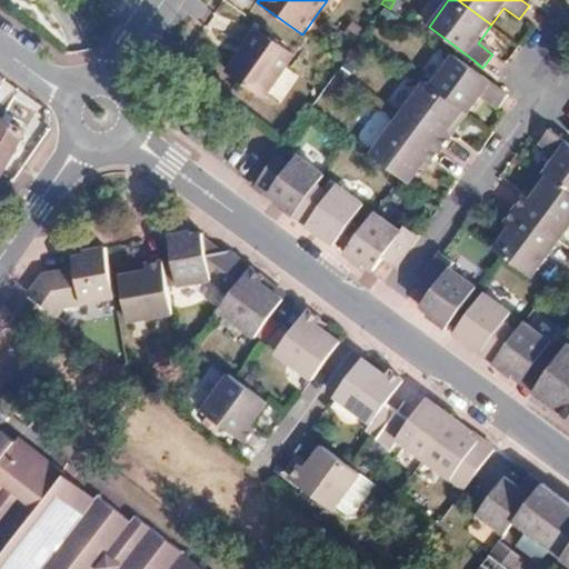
[(256,27),(225,69),(261,95),(291,53),(256,27)]
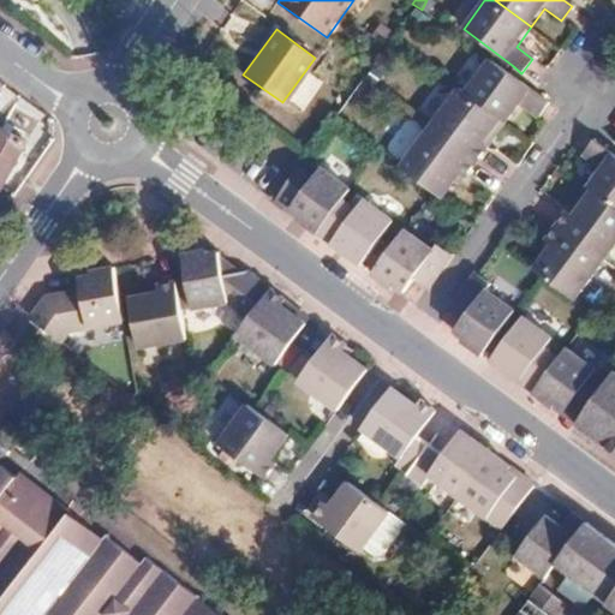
[(487,58),(461,91),(499,118),(505,123),(519,105),(536,118),(548,103),(530,90),(506,72),(487,58)]
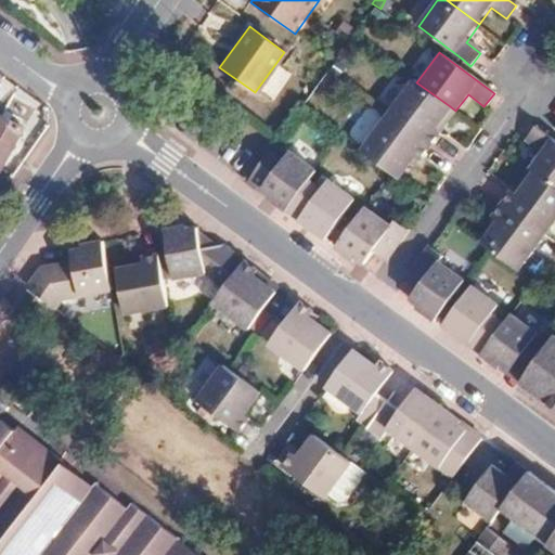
[(411,78),(384,113),(428,145),(439,132),(434,128),(450,106),(416,82),(411,78)]
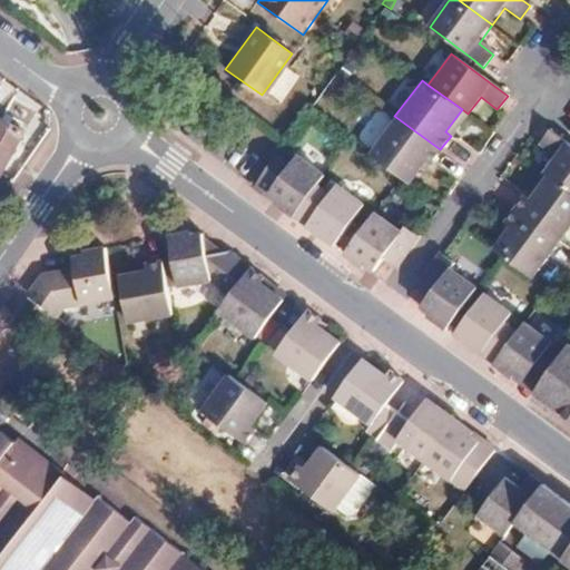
[(0,116),(0,176),(26,130),(0,116)]
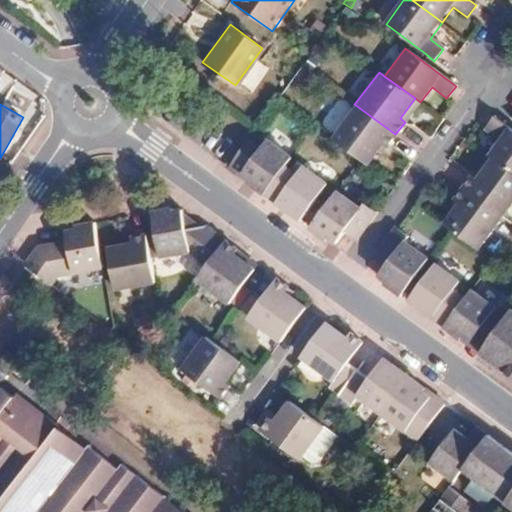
[(395,134),(354,104),(330,137),(365,163),(381,142),(386,146),(395,134)]
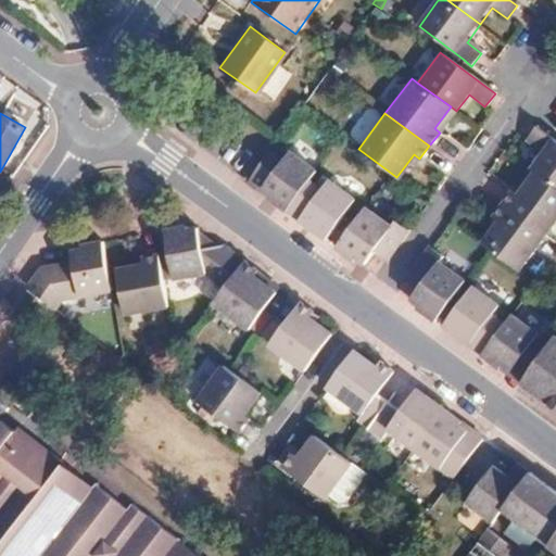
[(523,166),(529,169),(555,189),(555,141),(531,123),(520,136),(536,148),(523,166)]
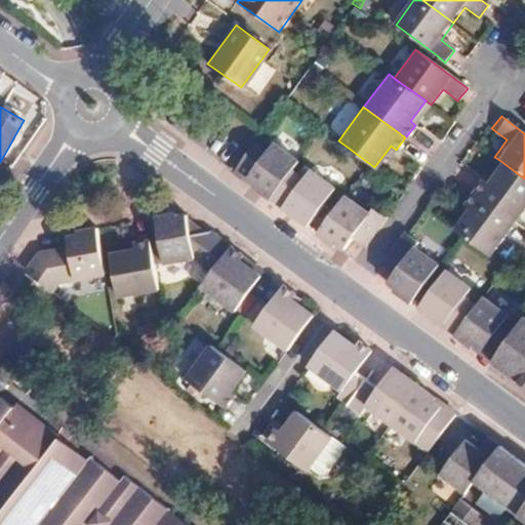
[(423,164),(441,140),(420,125),(403,149),(423,164)]
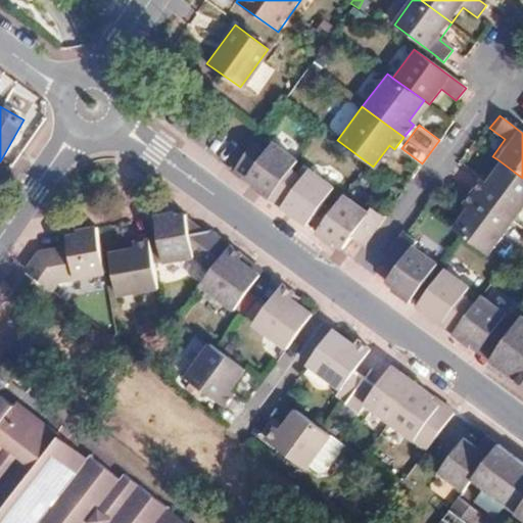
[(253,179),(249,184),(269,198),(290,169),(295,160),(271,142),(265,150),(252,141),(231,171),(243,179),(247,174),(253,179)]
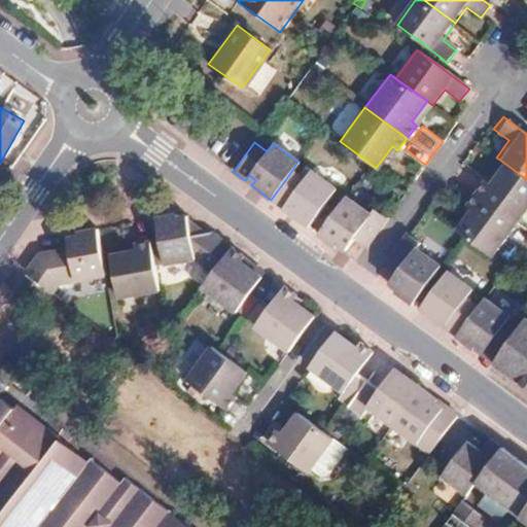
[(483,175),(471,189),(516,222),(526,207),(526,179),(501,161),(488,179),(483,175)]
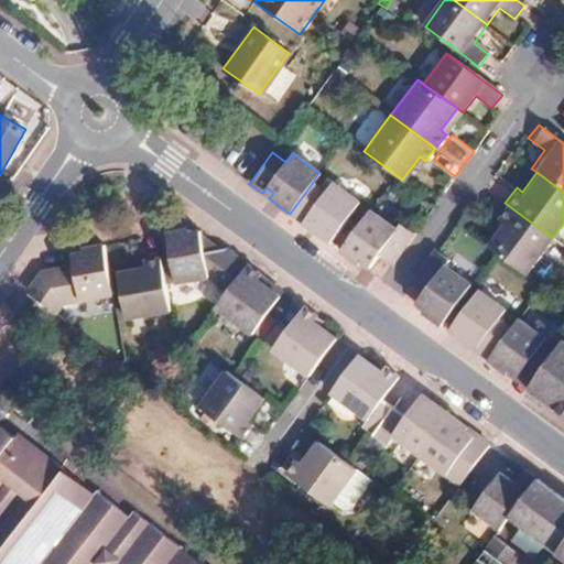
[(290,214),(302,223),(306,218),(313,224),(310,229),(327,241),(357,202),(331,182),(324,191),(313,182),(290,214)]
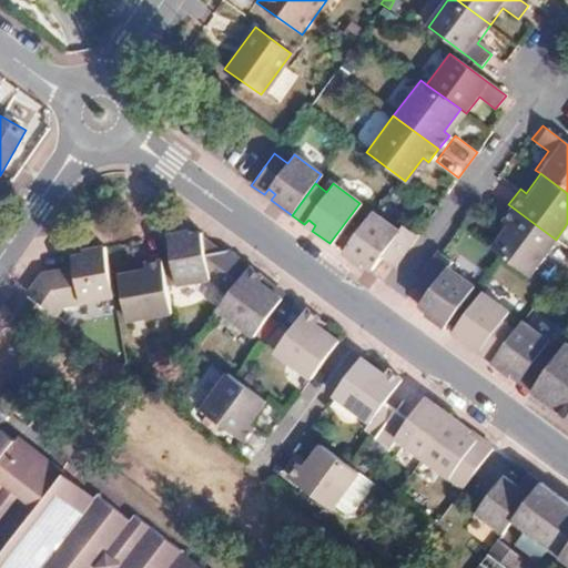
[(556,240),(508,204),(498,219),(505,223),(487,246),(528,276),(556,240)]
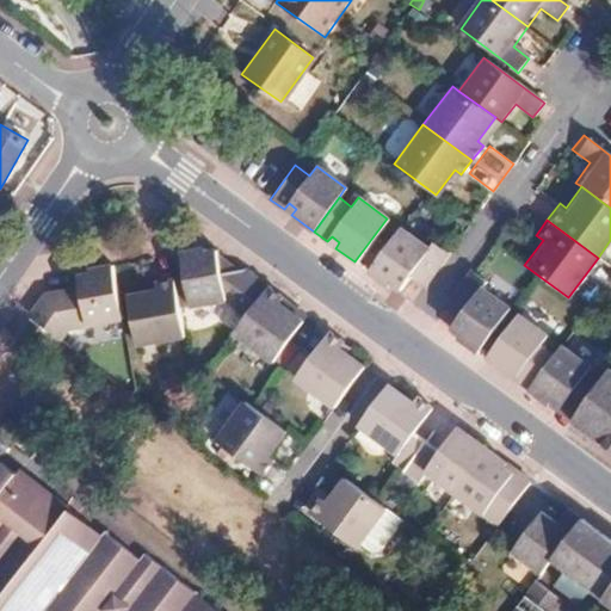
[(426,248),(399,227),(366,271),(388,287),(392,281),(400,288),(407,276),(421,287),(448,253),(431,241),(426,248)]
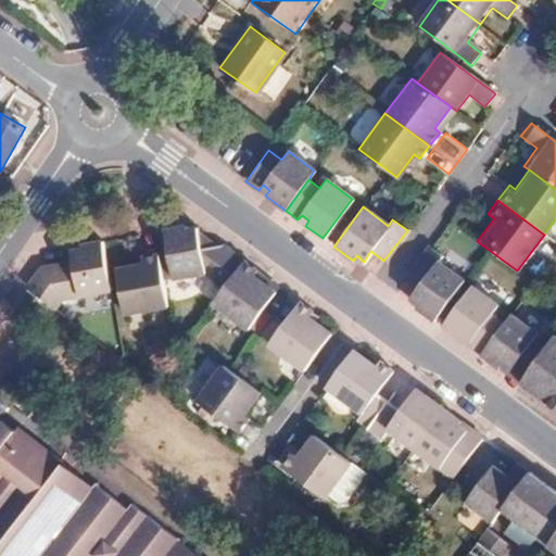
[(158,254),(162,279),(205,272),(224,286),(242,261),(218,242),(201,245),(197,227),(186,229),(185,226),(153,231),(158,254)]
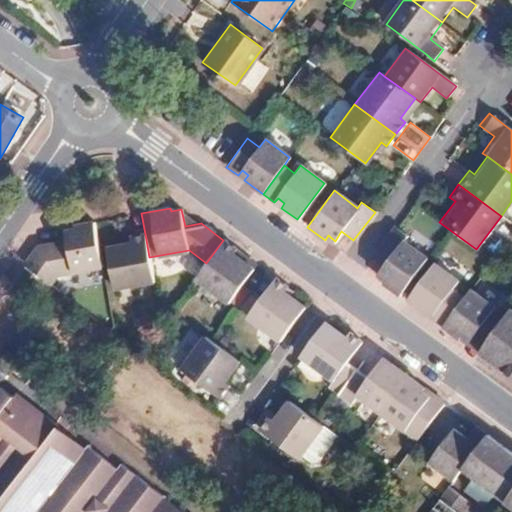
[(66,241),(36,246),(24,263),(50,284),(55,276),(102,267),(93,222),(73,225),(74,228),(64,230),(66,241)]
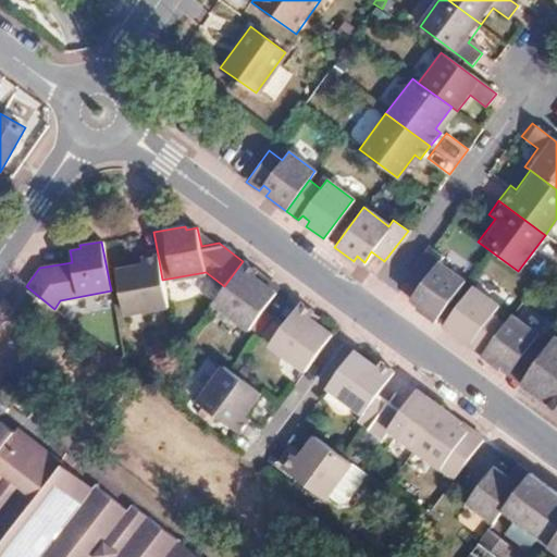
[(443,257),(429,247),(406,277),(418,287),(410,297),(418,304),(416,307),(433,321),(463,282),(440,263),(443,257)]
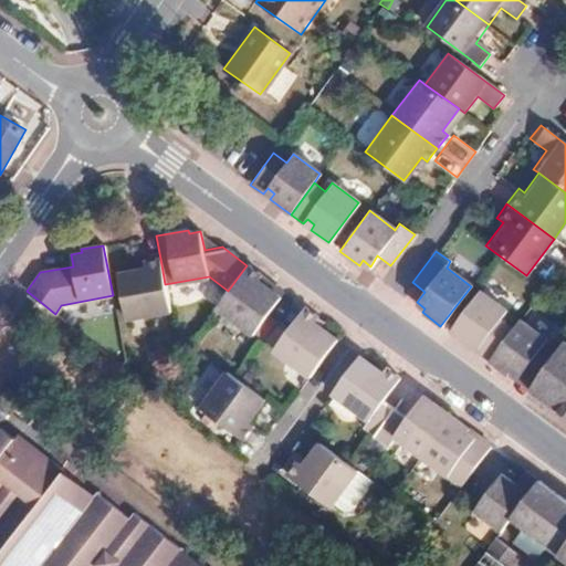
[(127,317),(169,310),(165,284),(160,259),(144,261),(145,266),(117,271),(127,317)]
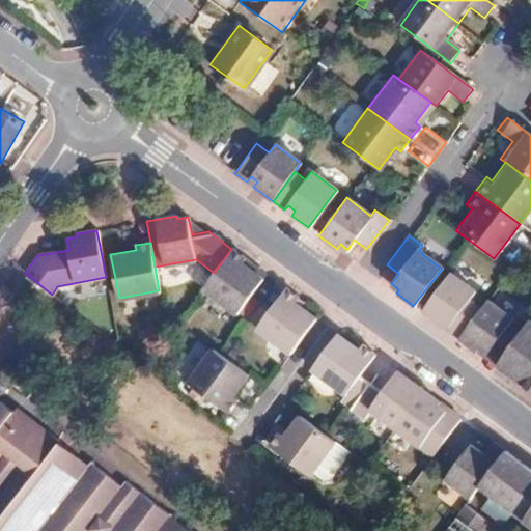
[(231,249),(214,273),(203,286),(235,311),(260,277),(241,262),(244,258),(231,249)]
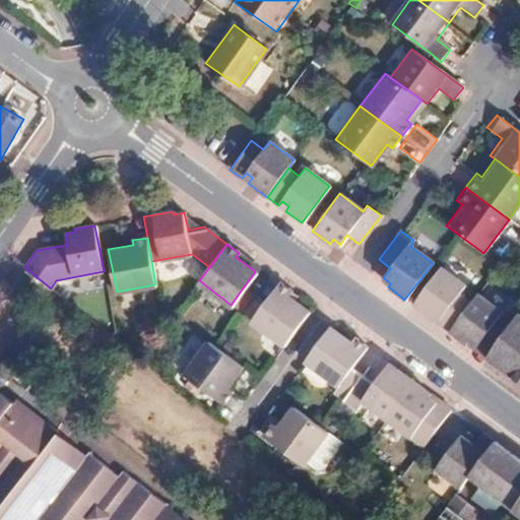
[(411,304),(427,316),(430,312),(438,318),(435,322),(448,331),(468,304),(454,293),(460,284),(438,267),(411,304)]
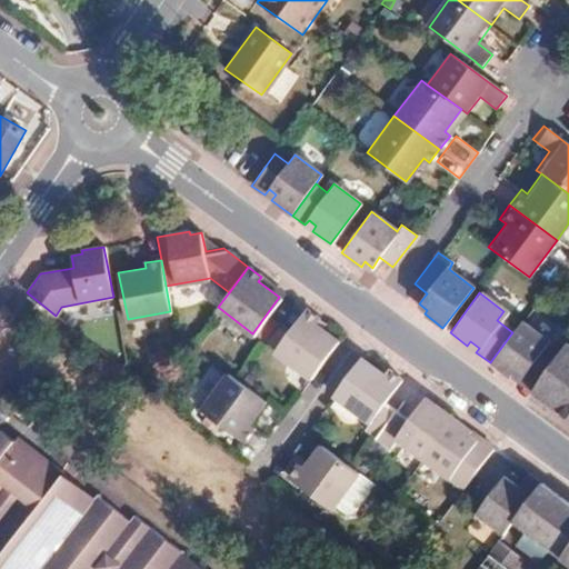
[(319,319),(305,309),(275,349),(311,377),(339,341),(316,323),(319,319)]
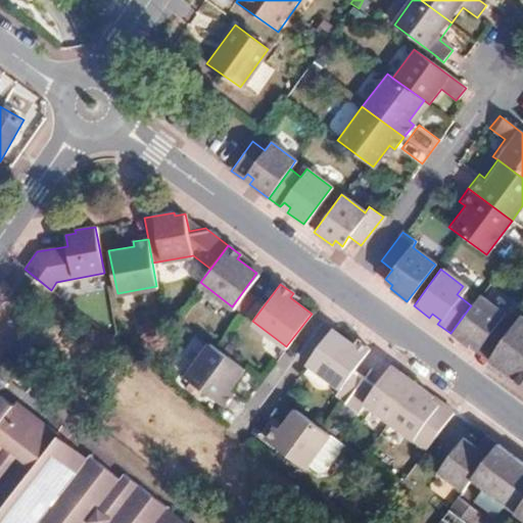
[(480,341),(494,352),(515,324),(478,295),(471,305),(450,333),(468,345),(470,341),(476,346),(480,341)]
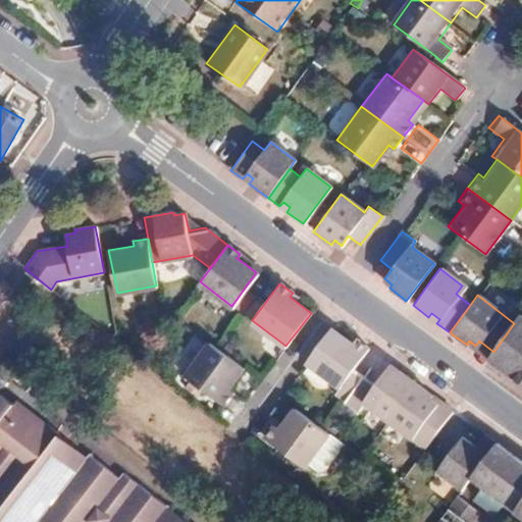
[(521,315),(521,314),(514,323),(493,352),(487,360),(521,384),(521,315)]
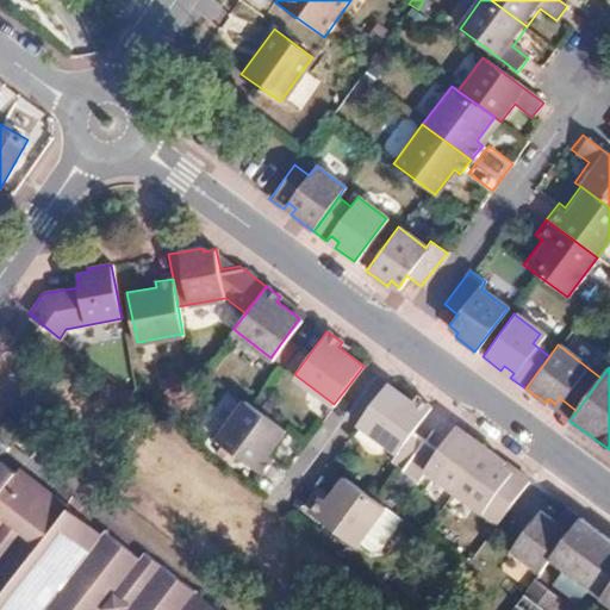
[(410,400),(392,386),(386,383),(358,422),(394,449),(427,405),(414,394),(410,400)]
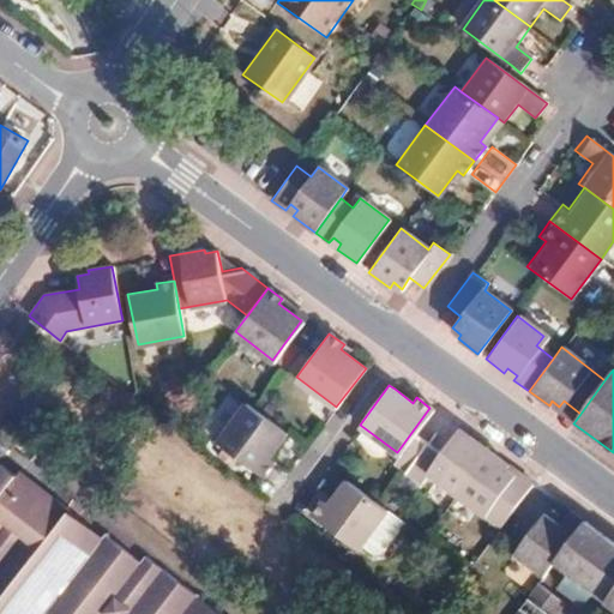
[(287,434),(248,405),(220,443),(265,477),(277,463),(270,457),(287,434)]
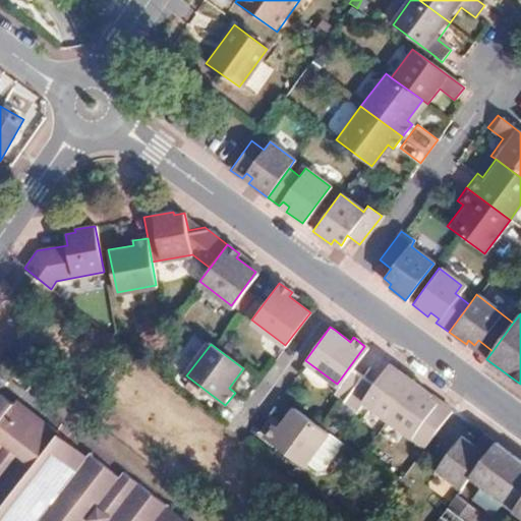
[(360,402),(386,420),(414,382),(397,370),(394,374),(386,368),(373,384),(362,375),(342,401),(354,410),(360,402)]
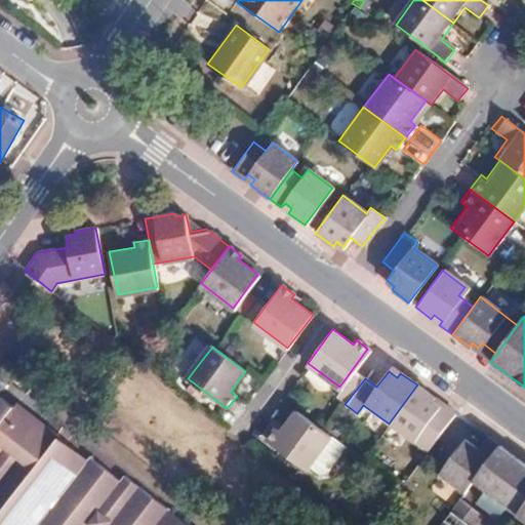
[(417,385),(389,423),(426,451),(447,421),(436,414),(440,408),(431,401),(433,397),(417,385)]
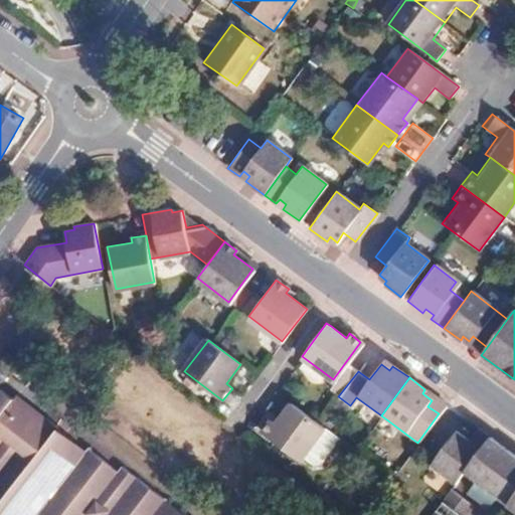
[(180,514),(112,460),(108,466),(81,443),(78,448),(49,423),(42,432),(28,419),(31,417),(0,391),(0,506),(4,509),(29,509),(36,514),(180,514)]
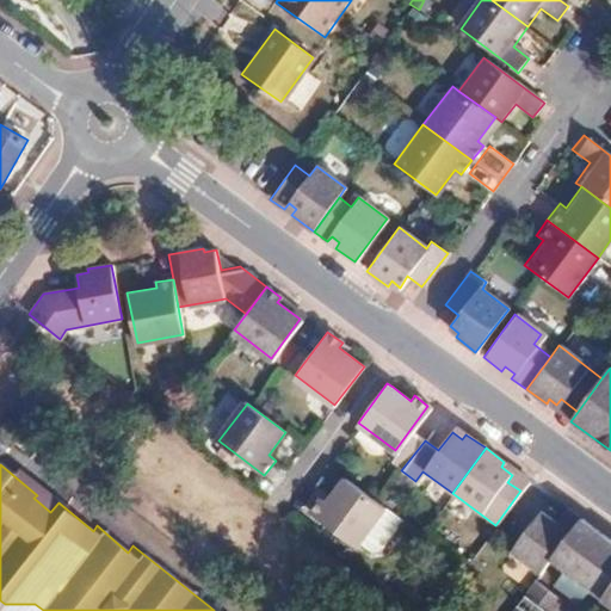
[(356,545),(383,508),(377,503),(344,479),(328,500),(321,495),(310,511),(356,545)]
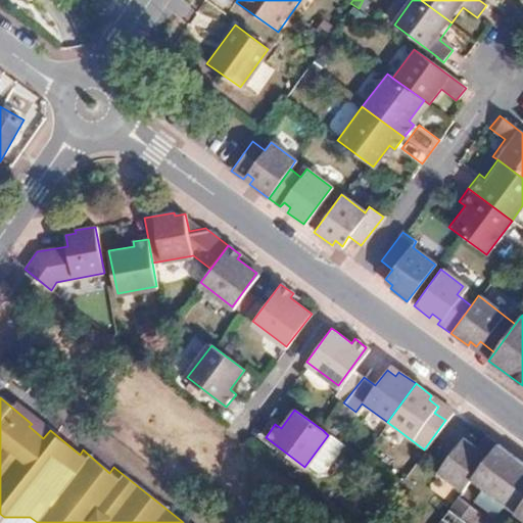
[(522,463),(482,433),(473,446),(460,437),(434,472),(460,490),(469,478),(496,497),(522,463)]
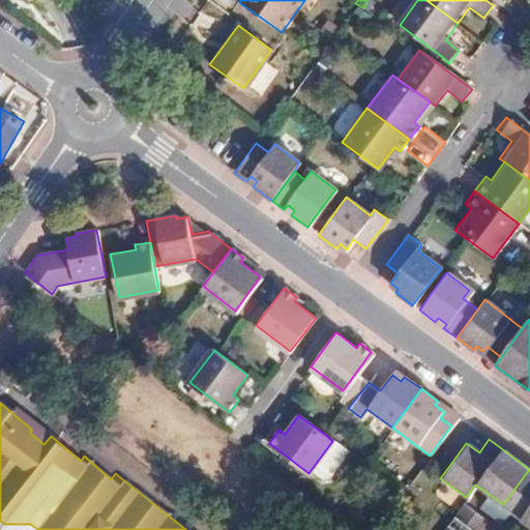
[(511,511),(521,518),(529,504),(529,469),(503,504),(511,511)]
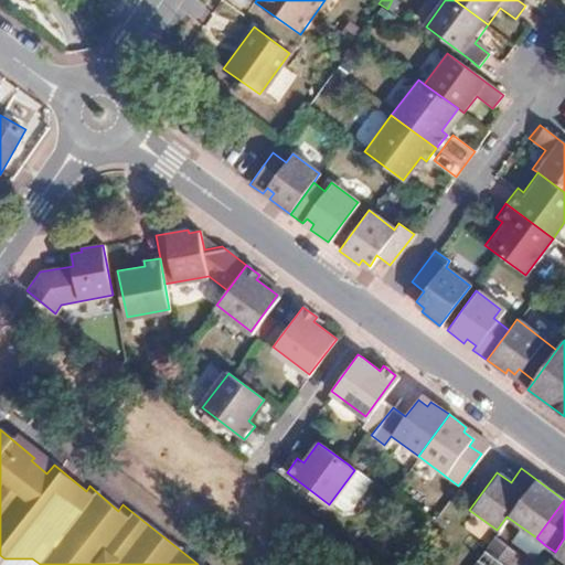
[(492,535),(482,550),(503,564),(509,564),(518,554),(492,535)]
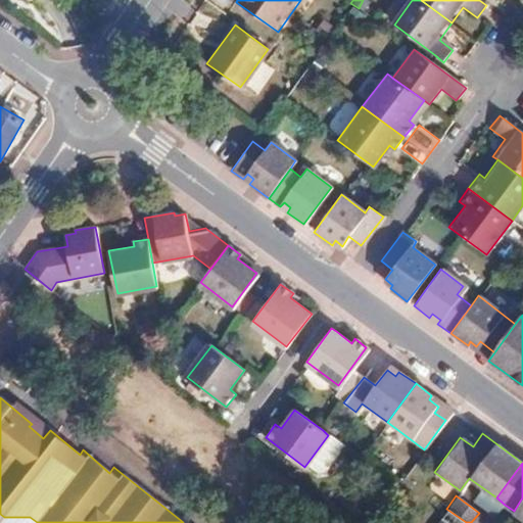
[(522,522),(522,497),(514,511),(522,518),(522,522)]
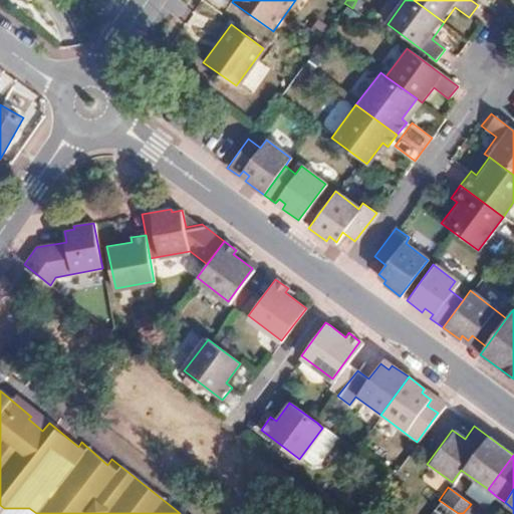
[(432,509),(438,513),(458,513),(439,500),(432,509)]
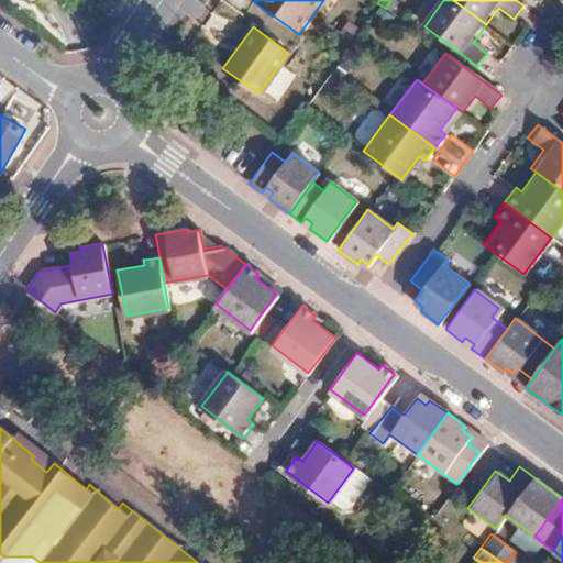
[(0,562),(26,562),(32,556),(4,556),(0,553),(0,562)]
